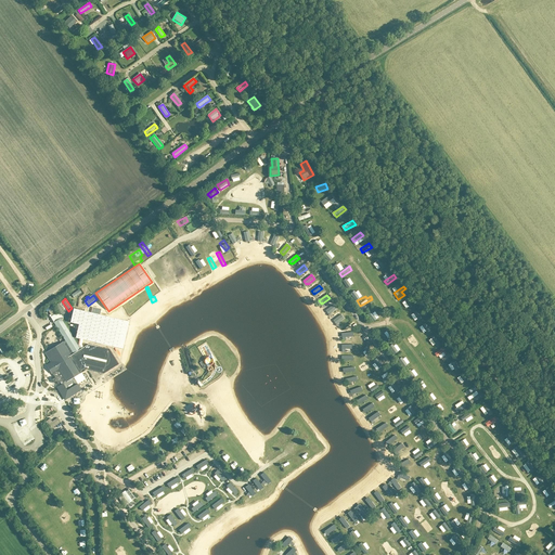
[(59,304),(54,306),(61,315),(65,313),(59,304)]
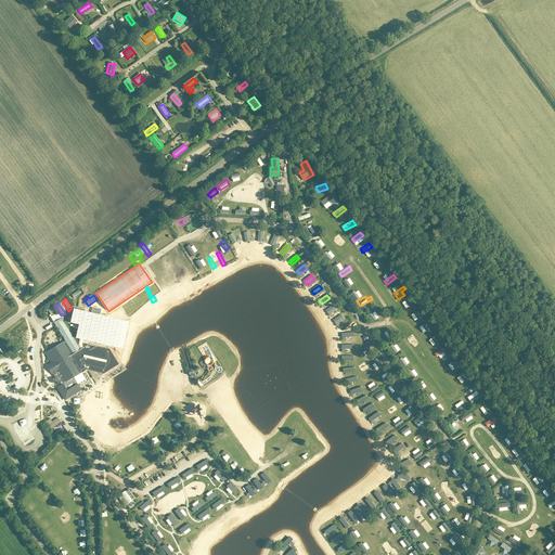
[(334,305),(325,310),(327,313),(328,313),(330,314),(336,309),(334,305)]
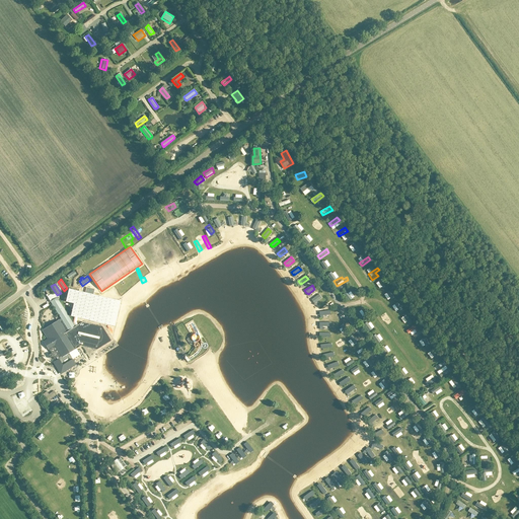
[(69,289),(66,302),(73,304),(70,316),(74,317),(73,323),(75,327),(78,325),(76,322),(77,318),(115,326),(121,301),(69,289)]
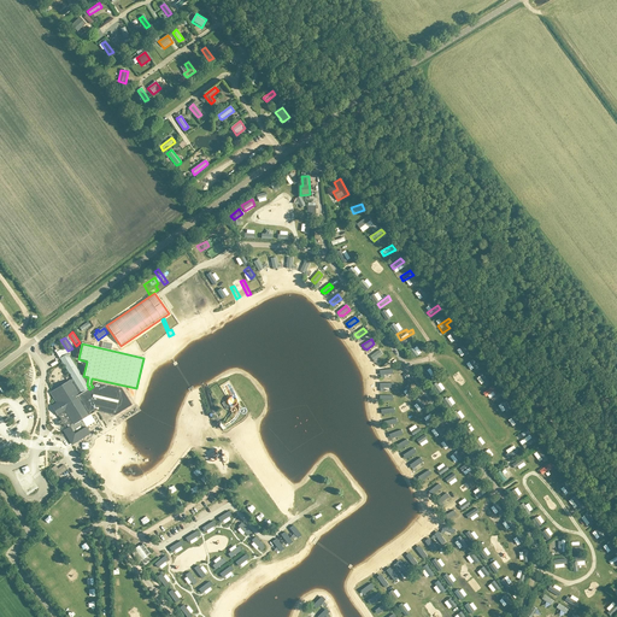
[(380,351),(370,357),(372,360),(374,359),(375,360),(382,354),(380,351)]
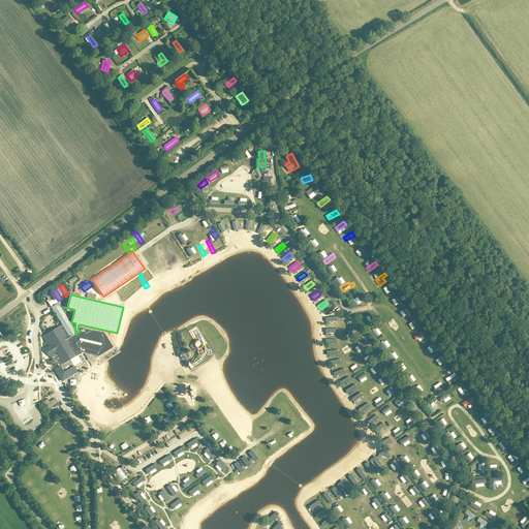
[(61,328),(43,339),(49,346),(44,349),(49,356),(50,356),(53,361),(50,362),(53,366),(55,365),(58,369),(57,370),(63,379),(68,376),(68,377),(75,373),(75,372),(76,371),(73,366),(70,361),(78,355),(82,352),(88,354),(98,356),(99,356),(105,352),(113,347),(107,340),(104,334),(103,333),(84,329),(82,331),(80,332),(76,334),(68,320),(58,304),(51,308),(52,310),(53,311),(60,321),(62,325),(60,327),(61,328)]
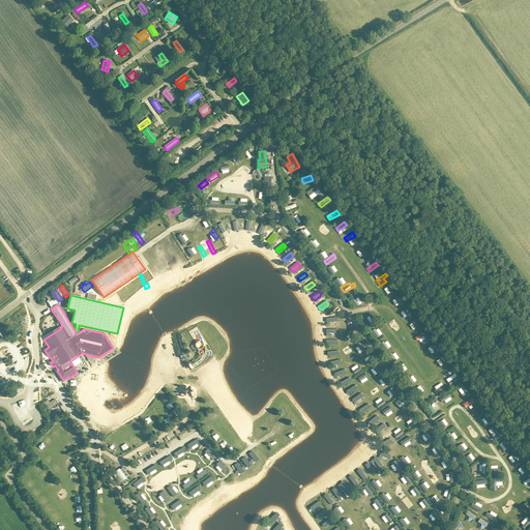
[(353,348),(359,343),(355,339),(349,343),(353,348)]
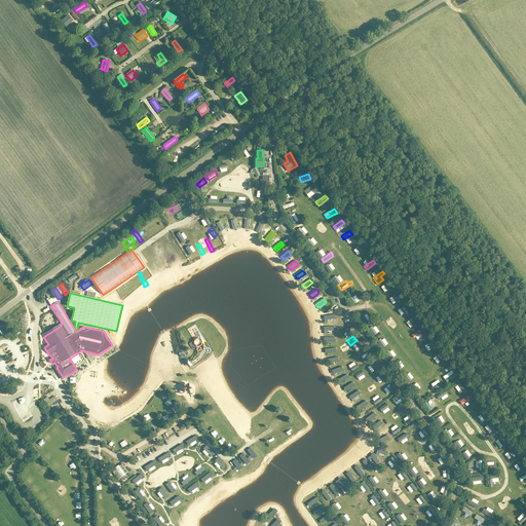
[(435,346),(427,351),(429,355),(438,350),(435,346)]
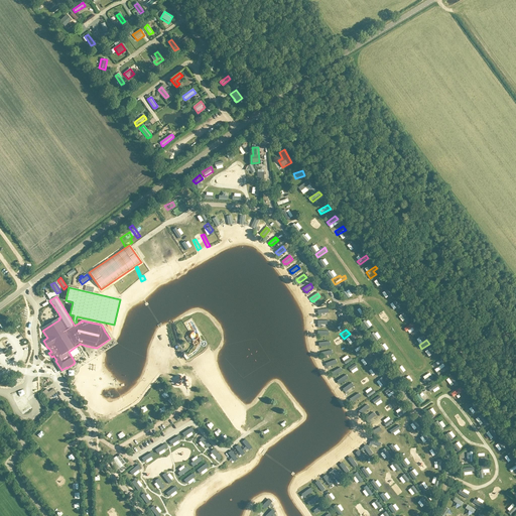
[(349,349),(352,353),(359,349),(357,345),(349,349)]
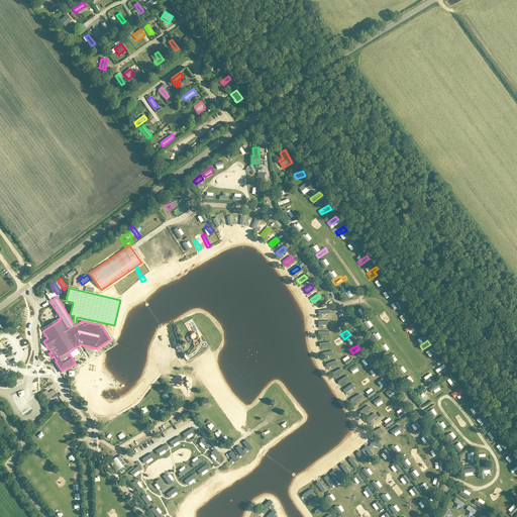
[(437,370),(443,365),(440,360),(434,366),(437,370)]
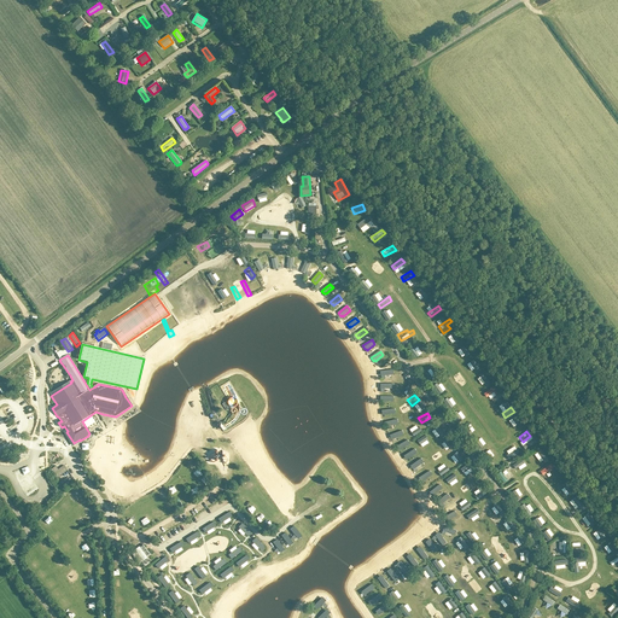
[(408,437),(401,442),(406,449),(413,444),(408,437)]
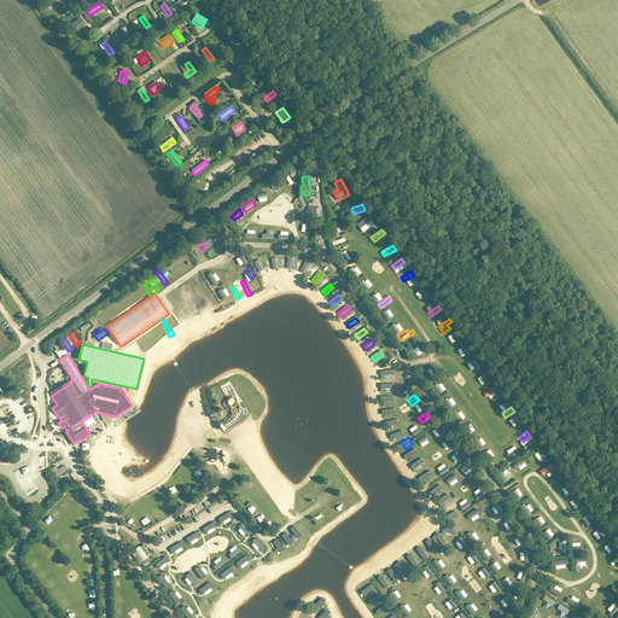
[(105,453),(112,462),(126,453),(117,443),(105,453)]
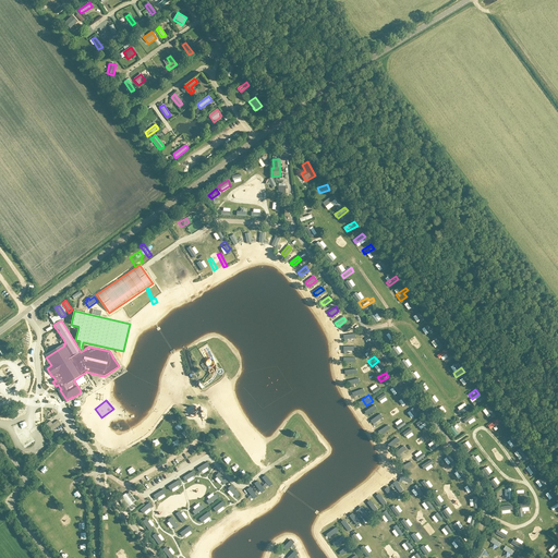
[(375,402),(366,408),(372,414),(379,409),(375,402)]
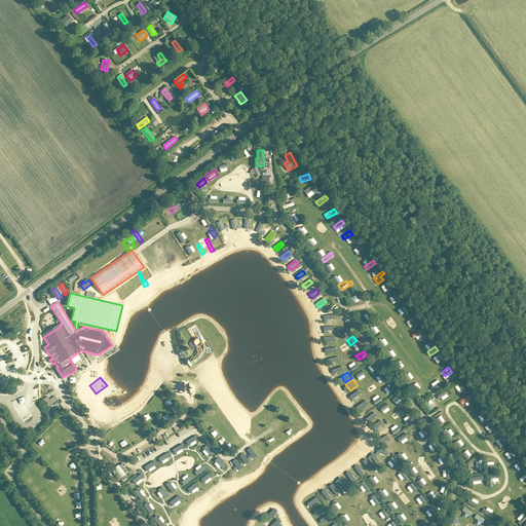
[(384,396),(395,389),(391,385),(382,391),(384,396)]
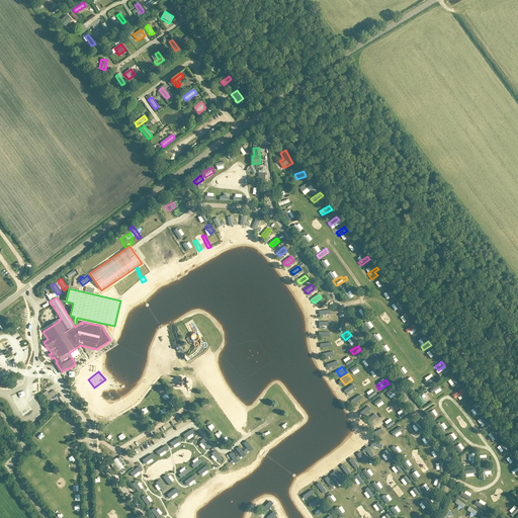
[(353,384),(345,390),(348,393),(355,387),(353,384)]
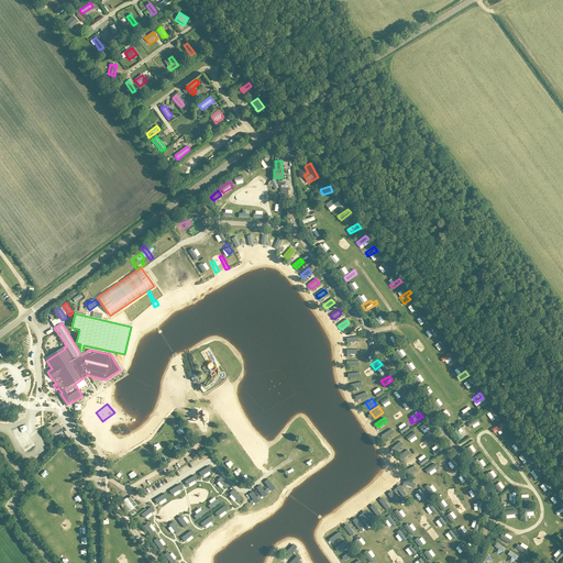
[(424,420),(421,422),(424,426),(421,428),(426,433),(431,429),(424,420)]
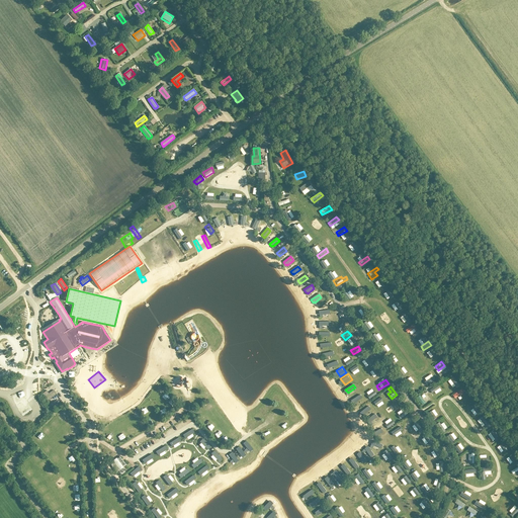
[(47,391),(42,395),(48,401),(56,395),(53,391),(52,392),(49,394),(47,391)]
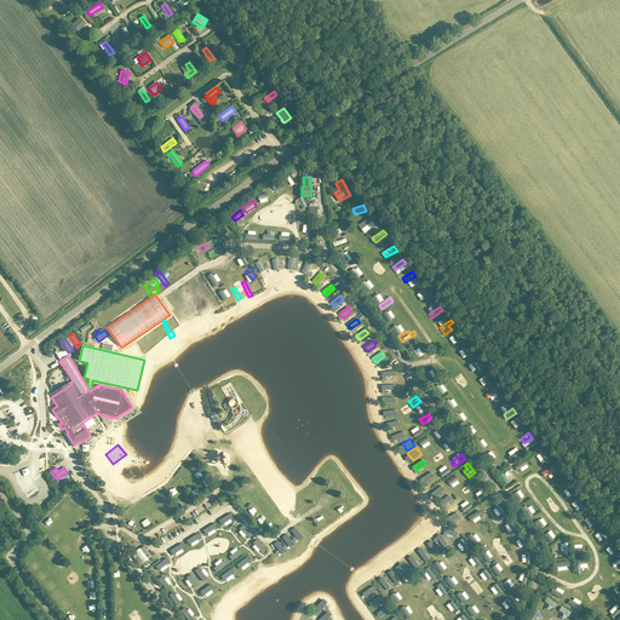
[(431,472),(422,478),(424,483),(434,477),(431,472)]
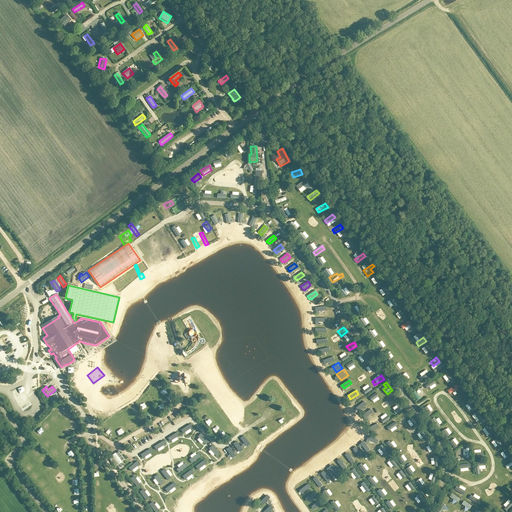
[(360,403),(367,398),(364,395),(357,400),(360,403)]
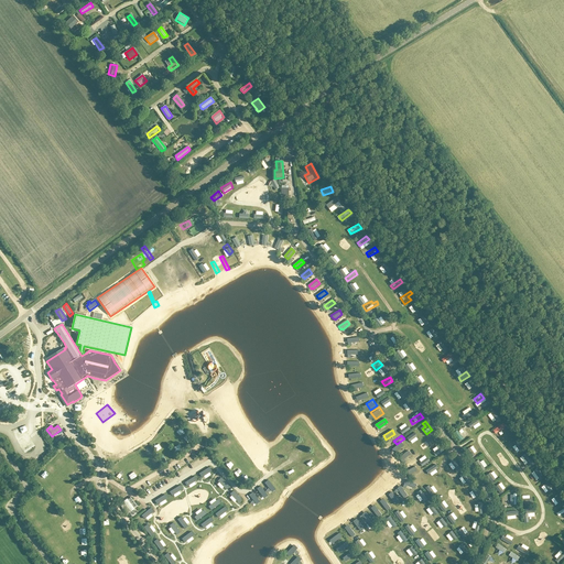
[(401,443),(393,448),(396,452),(403,446),(401,443)]
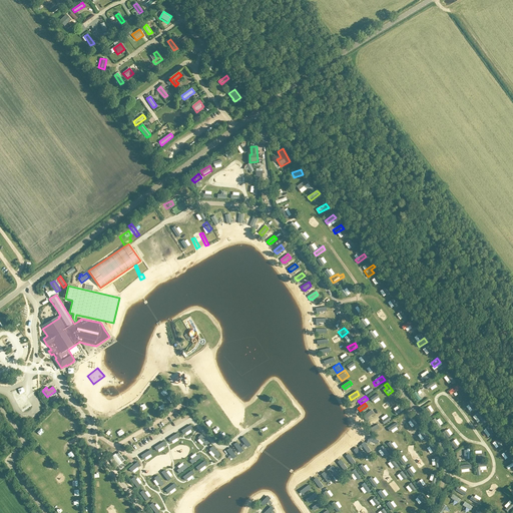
[(202,409),(197,414),(200,417),(206,412),(202,409)]
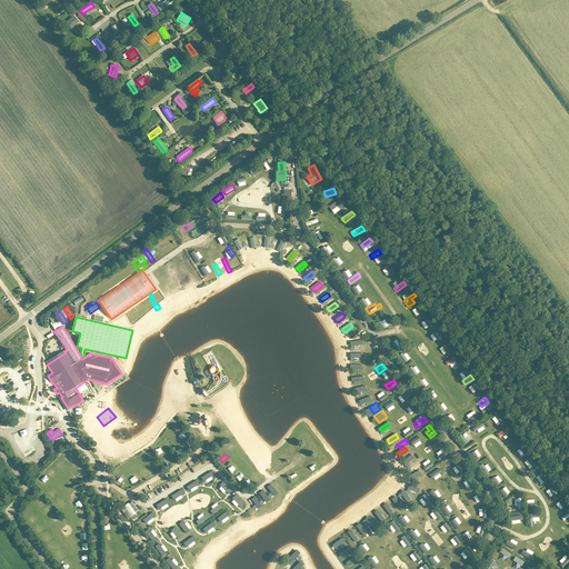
[(485,453),(477,460),(479,462),(487,457),(485,453)]
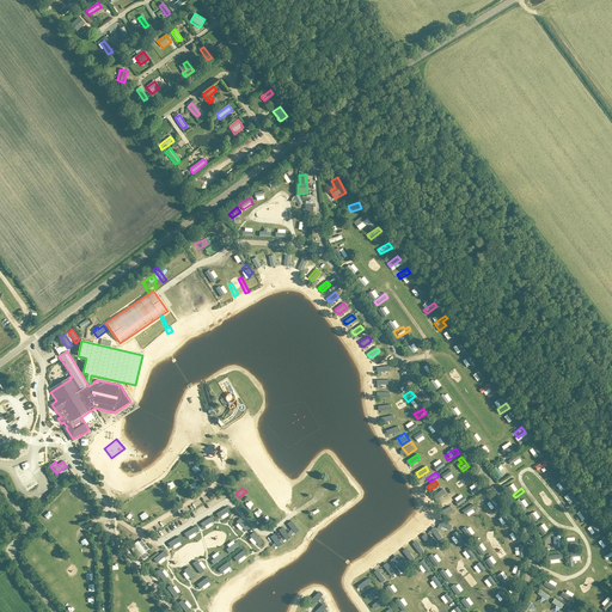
[(442,489),(434,496),(438,500),(446,494),(442,489)]
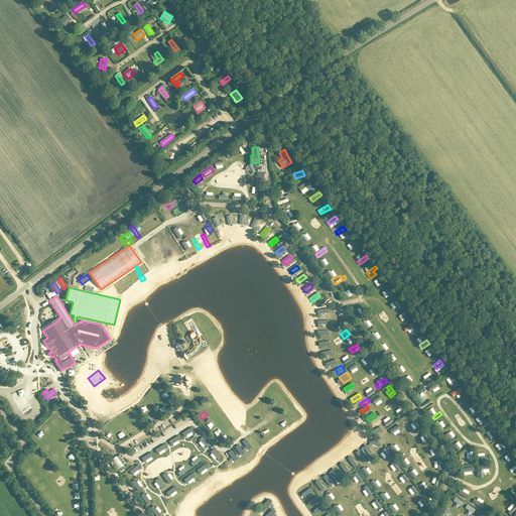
[(483,418),(476,422),(479,427),(486,423),(483,418)]
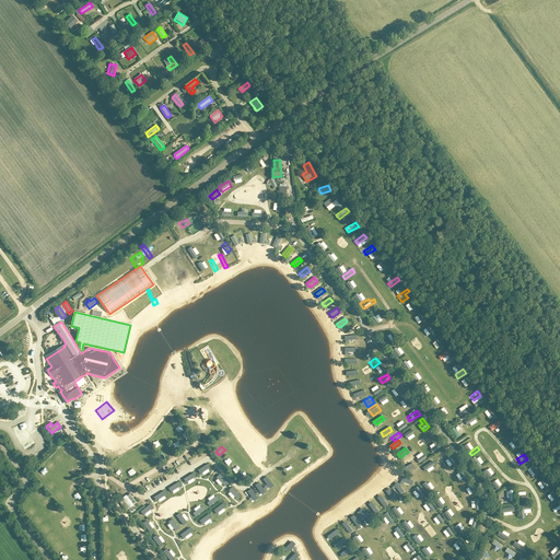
[(82,458),(77,462),(81,469),(85,467),(82,458)]
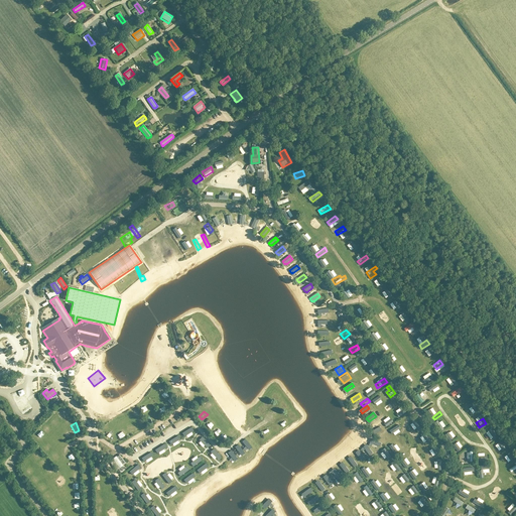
[(421,430),(416,423),(410,428),(415,434),(421,430)]
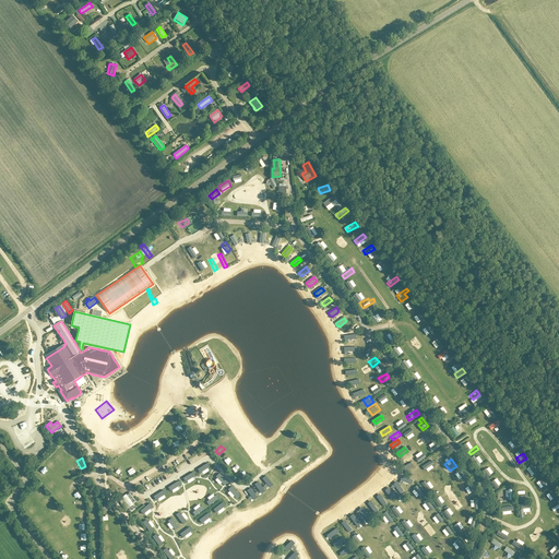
[(251,471),(256,467),(250,461),(246,464),(251,471)]
